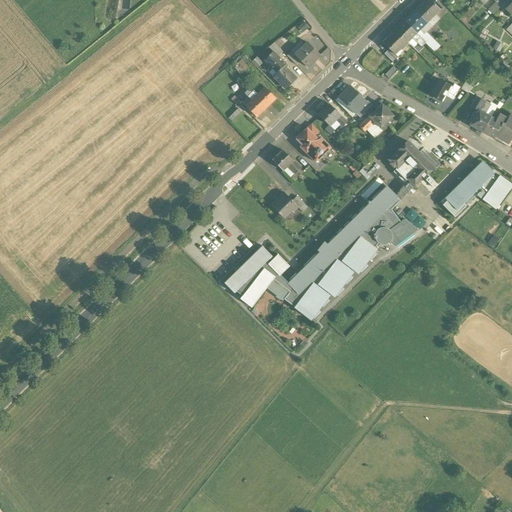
[(430,0),(425,0),(414,11),(426,23),(440,10),(430,0)]
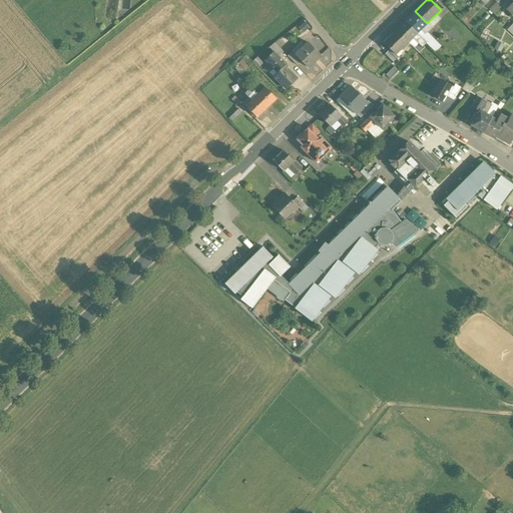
[(497,2),(490,10),(494,14),(506,3),(502,0),(499,0),(500,0),(497,2)]
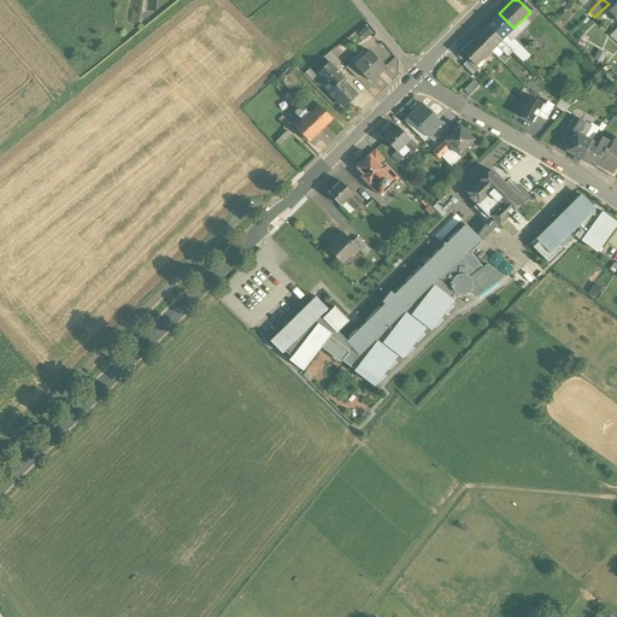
[(613,9),(611,6),(595,19),(601,25),(616,11),(613,9)]
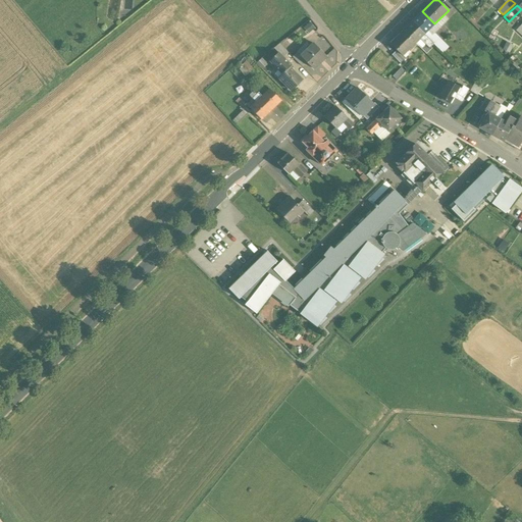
[(422,11),(412,21),(424,34),(427,31),(434,23),(422,11)]
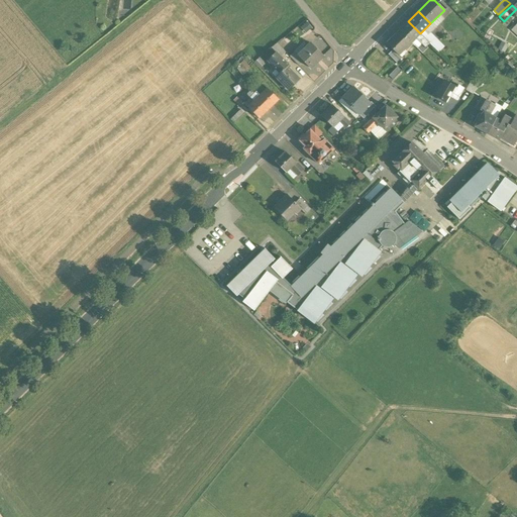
[(429,43),(420,33),(408,21),(399,30),(411,43),(416,38),(419,42),(425,47),(429,43)]
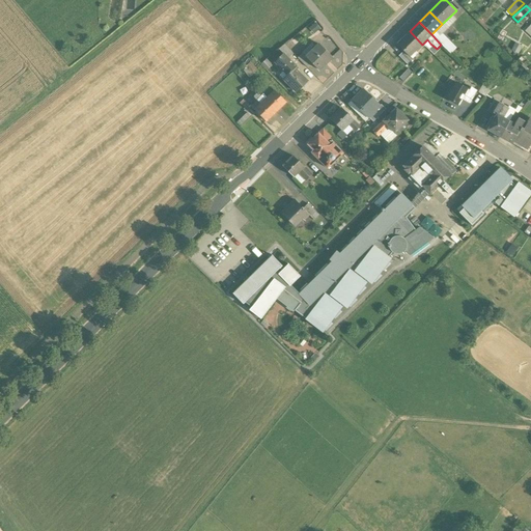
[(315,24),(310,29),(314,34),(319,29),(315,24)]
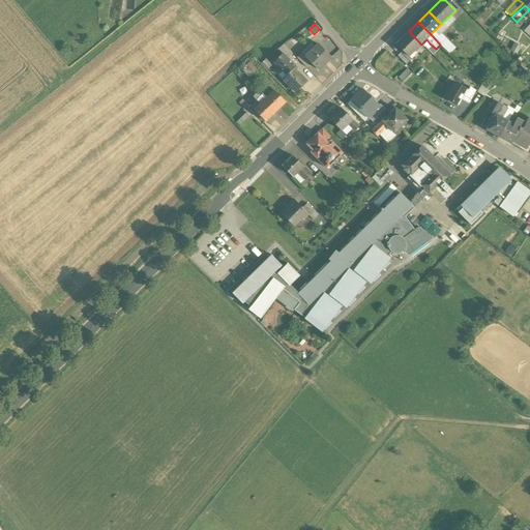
[(421,45),(409,31),(395,45),(403,51),(408,57),(409,57),(421,45)]
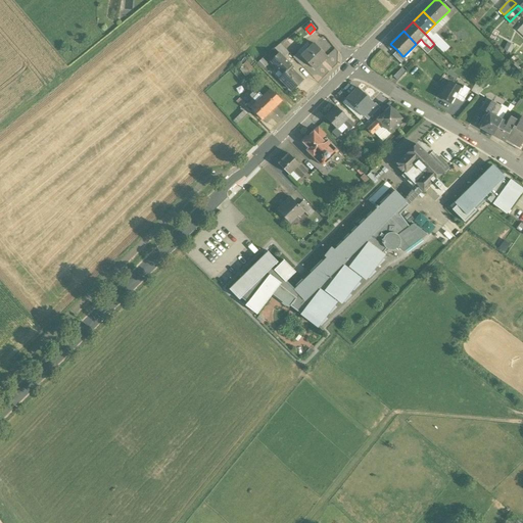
[(433,36),(428,31),(425,34),(434,44),(438,47),(442,42),(434,34),(433,36)]
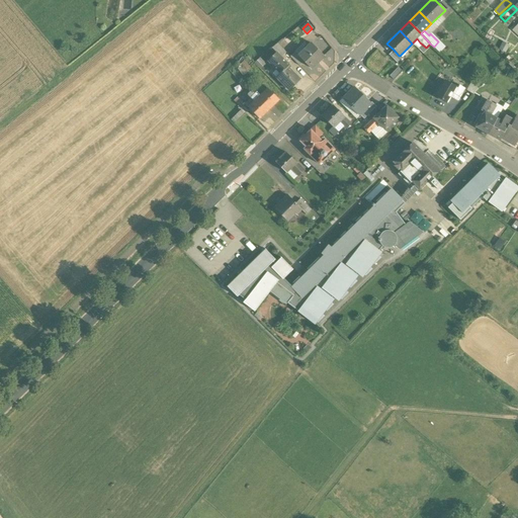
[(444,48),(438,41),(434,47),(440,52),(444,48)]
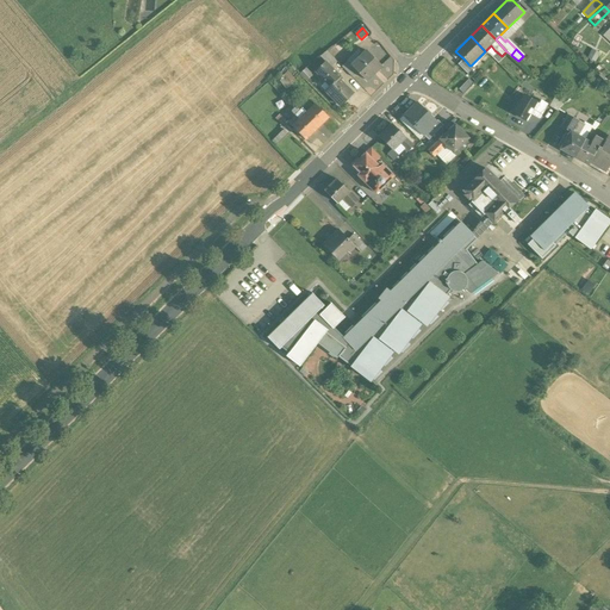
[(352,66),(358,72),(366,81),(381,67),(366,51),(352,66)]
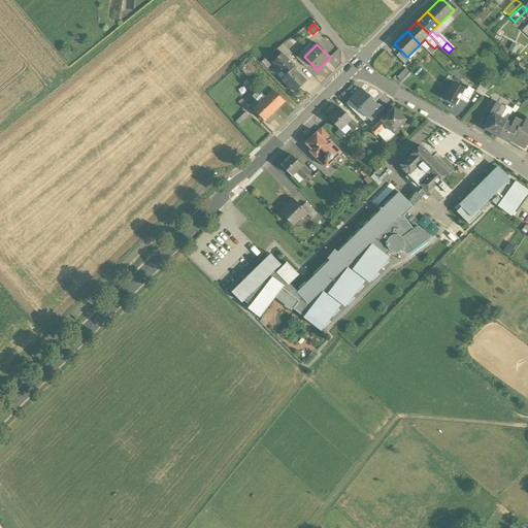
[(401,51),(396,56),(405,65),(410,60),(407,57),(406,57),(401,51)]
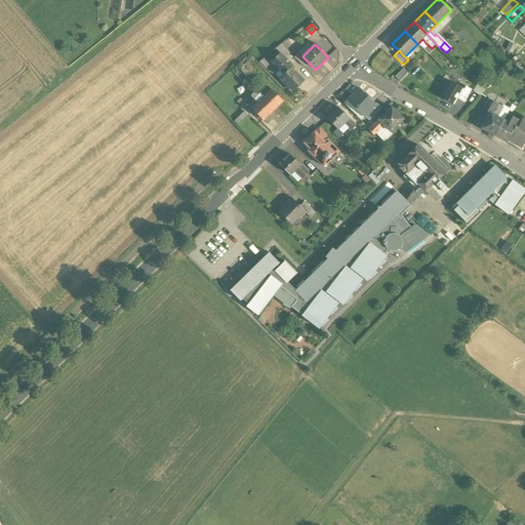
[(308,62),(303,56),(299,52),(294,57),(303,67),(308,62)]
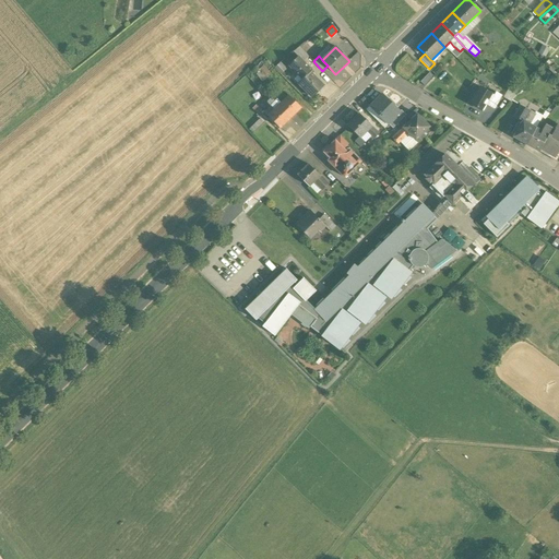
[(323,86),(311,73),(313,71),(304,62),(299,58),(289,67),(302,80),(298,83),(312,97),(323,86)]
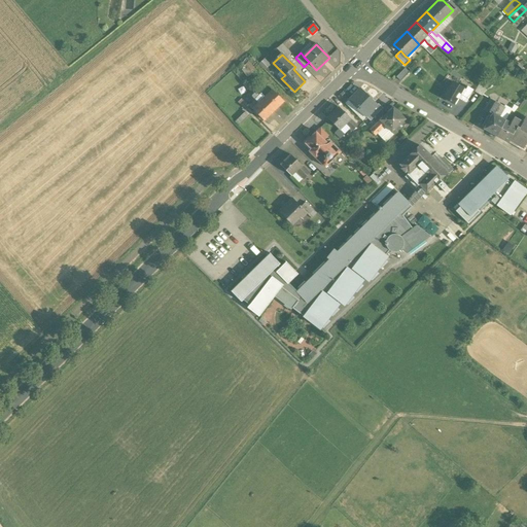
[(255,70),(248,62),(245,66),(251,73),(255,70)]
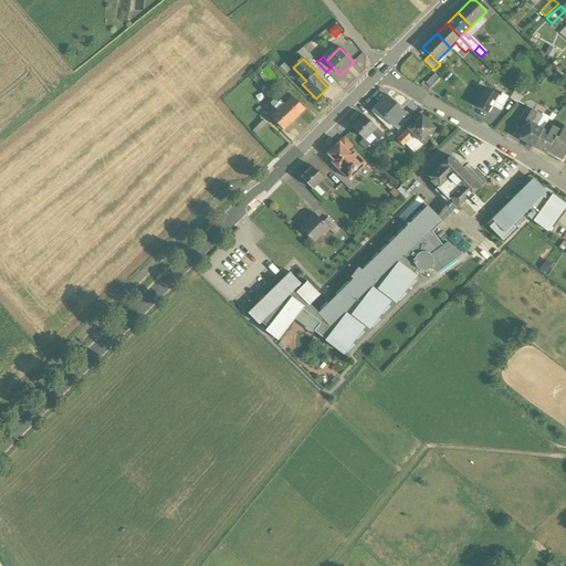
[(432,76),(426,84),(430,87),(437,81),(432,76)]
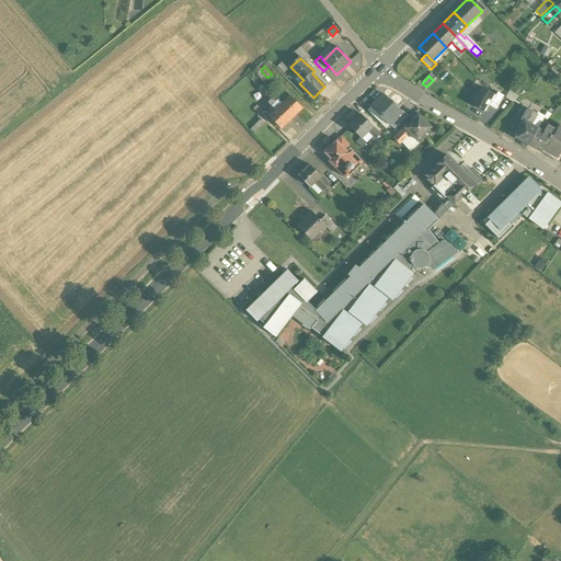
[(433,80),(426,87),(430,91),(436,83),(433,80)]
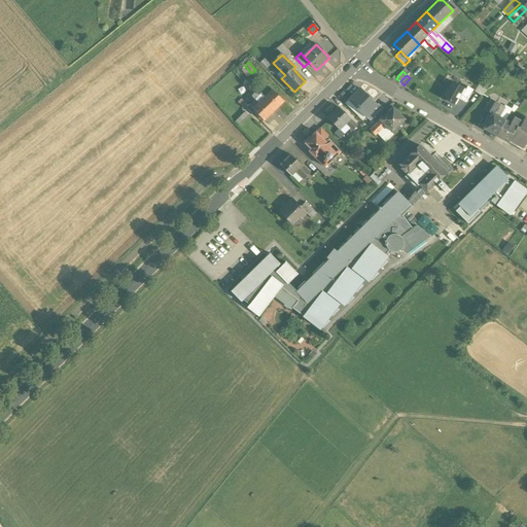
[(490,83),(485,78),(479,84),(485,90),(490,83)]
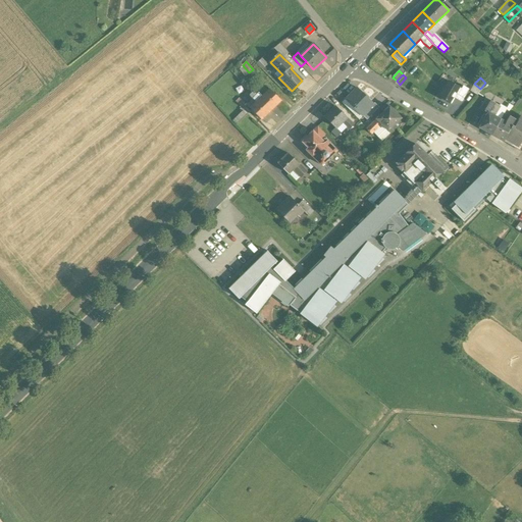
[(461,89),(448,82),(438,96),(450,103),(454,97),(456,98),(461,89)]
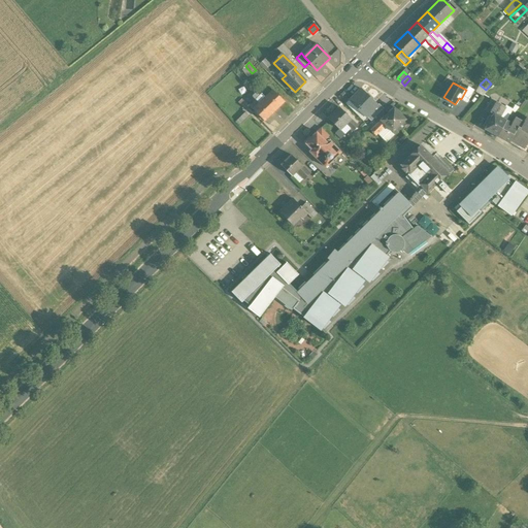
[(466,90),(461,99),(466,102),(472,91),(467,88),(466,90)]
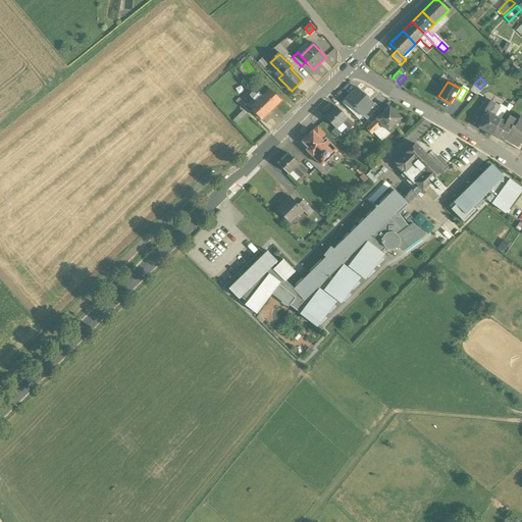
[(281,100),(270,89),(264,95),(257,88),(254,92),(271,110),(272,109),(274,111),(277,108),(275,106),(281,100)]
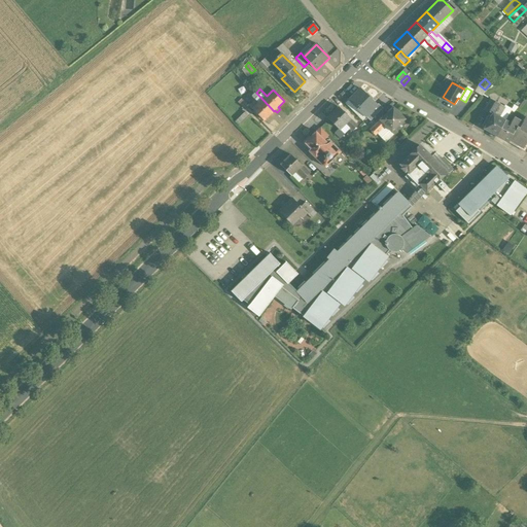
[(357,109),(369,98),(360,90),(349,101),(357,109)]
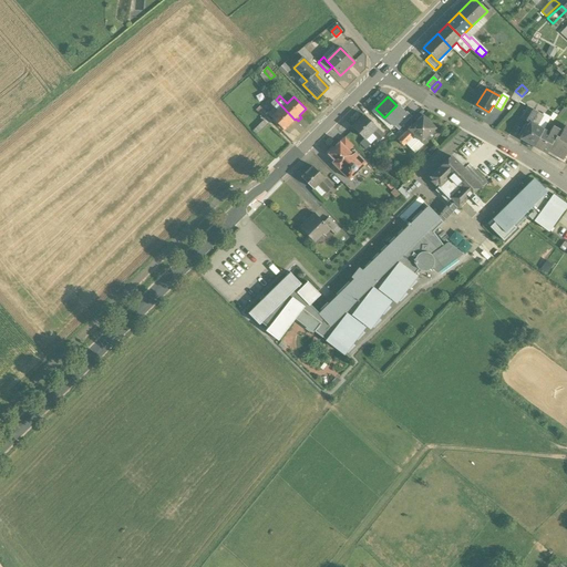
[(295,120),(276,100),(271,103),(278,111),(271,117),(284,130),(290,123),(292,125),(296,122),(295,120)]
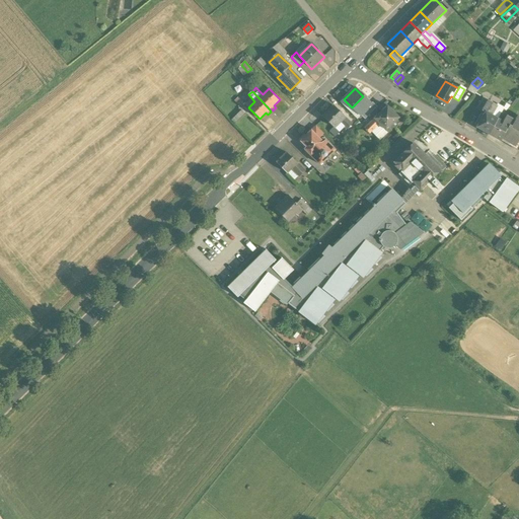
[(352,107),(360,116),(371,104),(363,96),(352,107)]
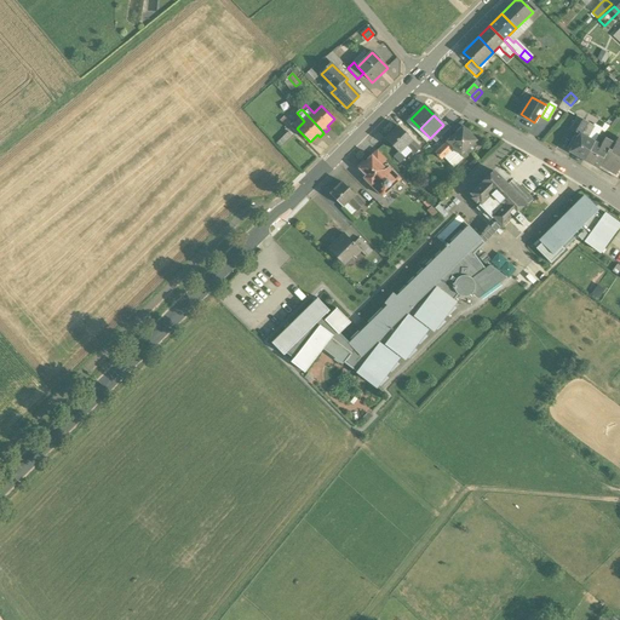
[(283,116),(280,121),(288,130),(292,126),(283,116)]
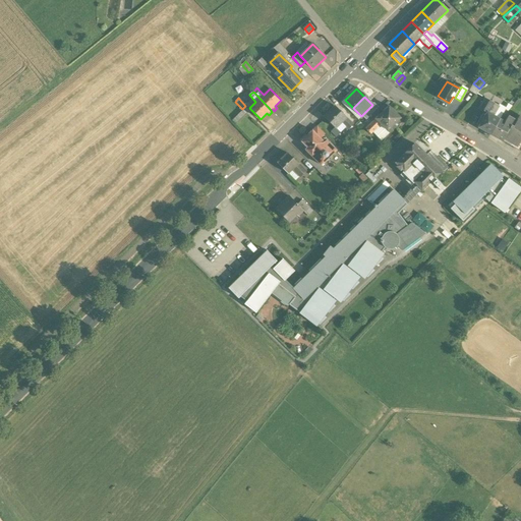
[(484,98),(477,109),(483,112),(484,111),(489,101),(484,98)]
